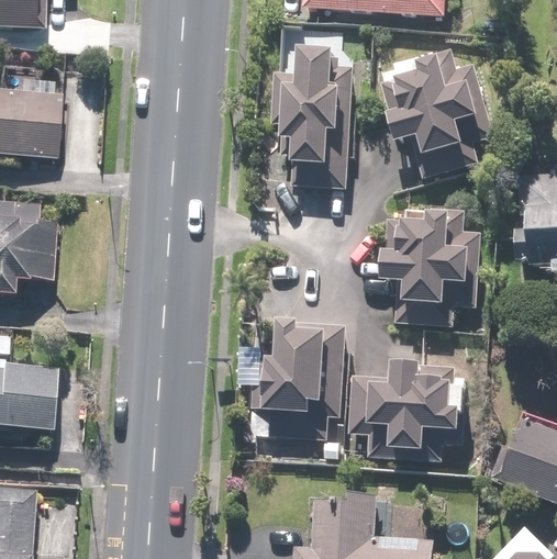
[(0,26),(43,29),(44,0),(0,0),(0,26)]
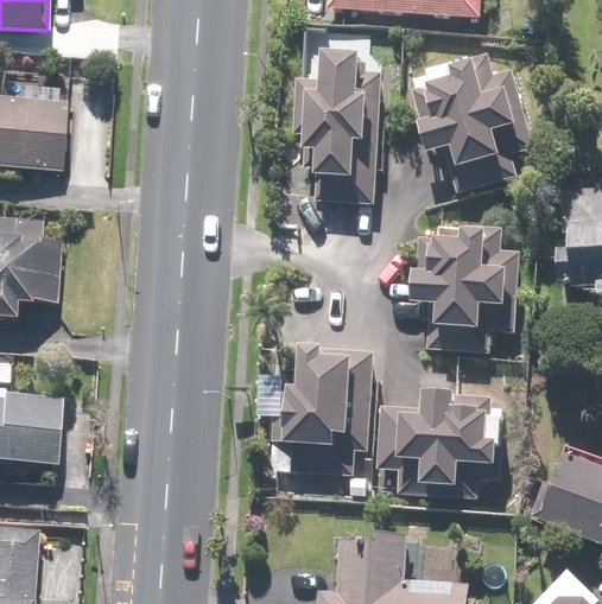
[(324,0),(324,8),(479,21),(480,0),(324,0)]
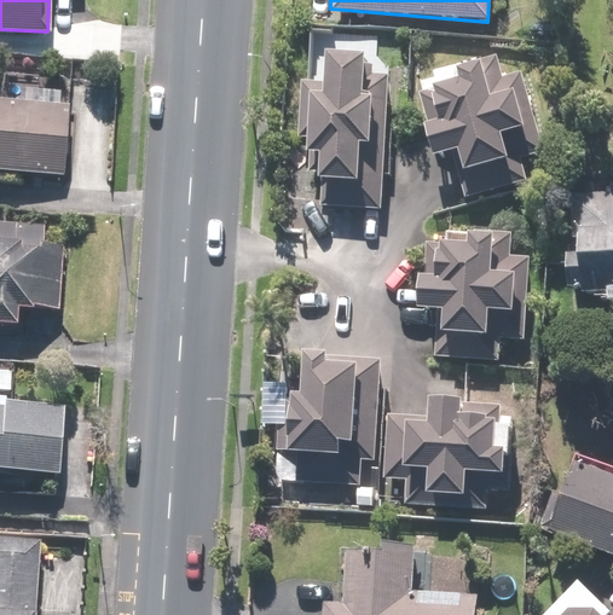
[(375,36),(310,32),(305,83),(300,83),(294,167),(323,169),(321,203),(382,208),(388,115),(402,116),(405,58),(374,56),(375,36)]
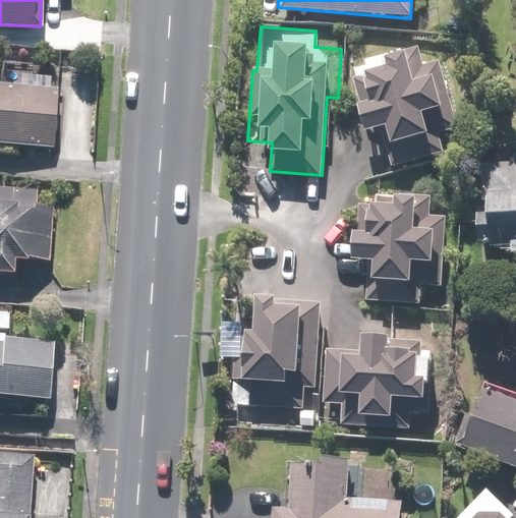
[(353,66),(355,73),(369,132),(384,128),(393,166),(449,152),(445,134),(459,130),(442,63),(428,67),(424,48),(353,66)]
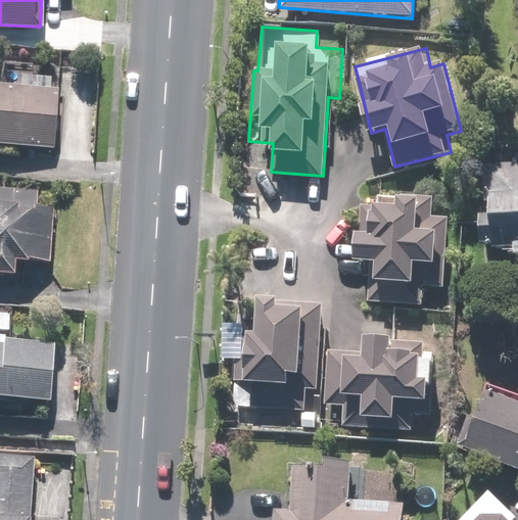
[(0,143),(53,146),(55,79),(18,77),(18,80),(18,86),(0,85),(0,143)]
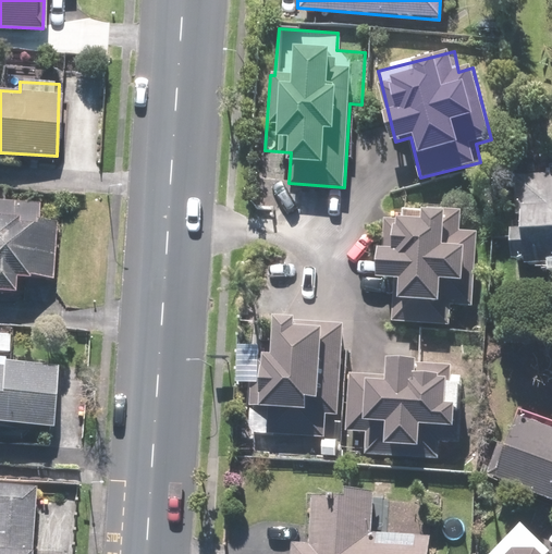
[(550,174),(520,173),(516,262),(550,265),(550,273),(551,272),(551,146),(550,174)]
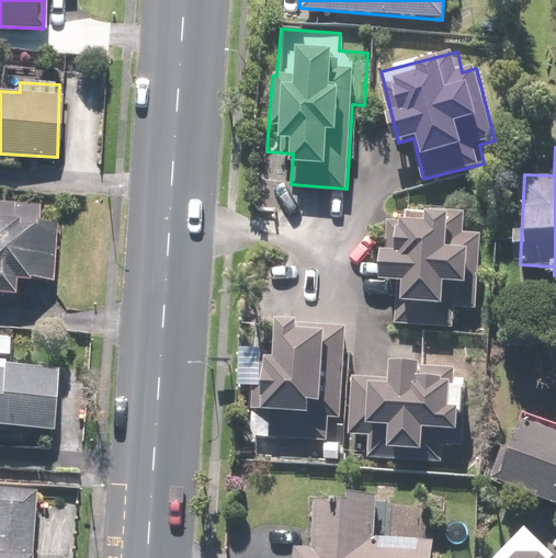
[(36,204),(0,202),(0,296),(13,297),(14,280),(48,281),(50,221),(36,221),(36,204)]
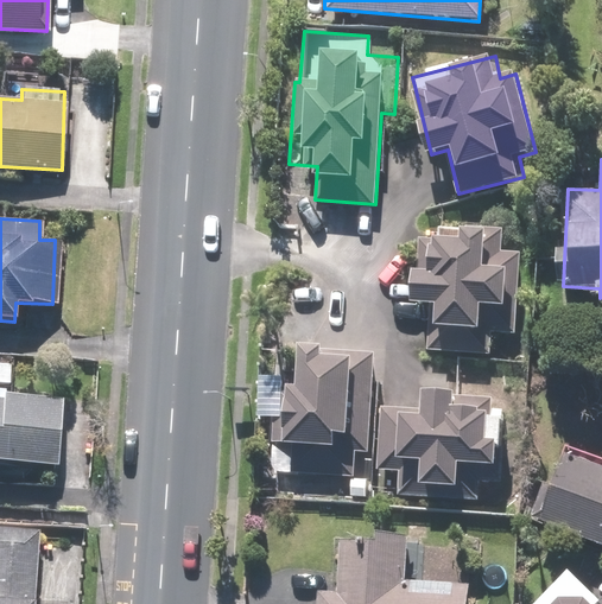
[(441,236),(422,235),(418,302),(428,302),(425,350),(494,354),(495,332),(515,334),(520,249),(505,248),(506,227),(442,223),(441,236)]
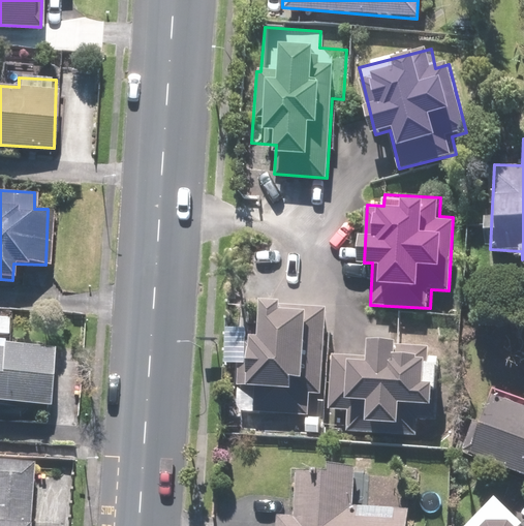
[(319,395),(326,307),(265,303),(263,338),(245,337),(245,328),(225,327),(223,362),(241,364),(238,410),(308,414),(310,394),(319,395)]
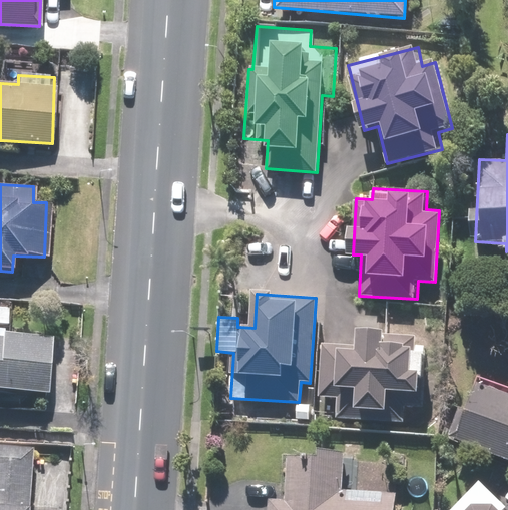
[(360,343),(319,341),(317,395),(337,396),(337,419),(375,420),(375,412),(389,413),(389,392),(427,394),(428,354),(424,354),(424,344),(416,344),(416,335),(361,333),(360,343)]
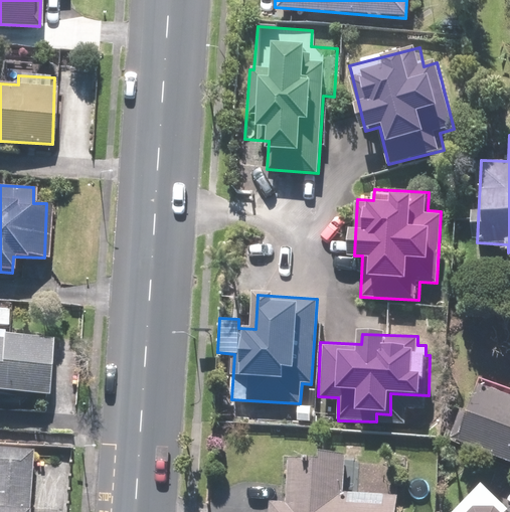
[(0,389),(49,394),(53,340),(0,335),(0,389)]
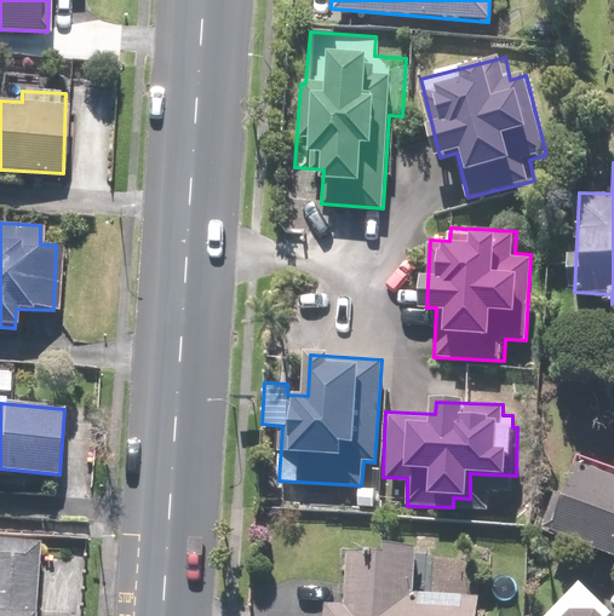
[(613,468),(574,455),(547,528),(613,552),(613,468)]
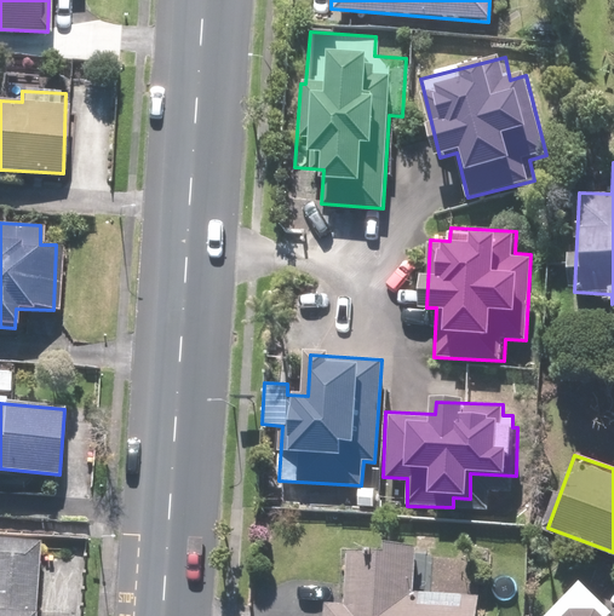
[(0,615),(33,615),(38,542),(0,539),(0,615)]
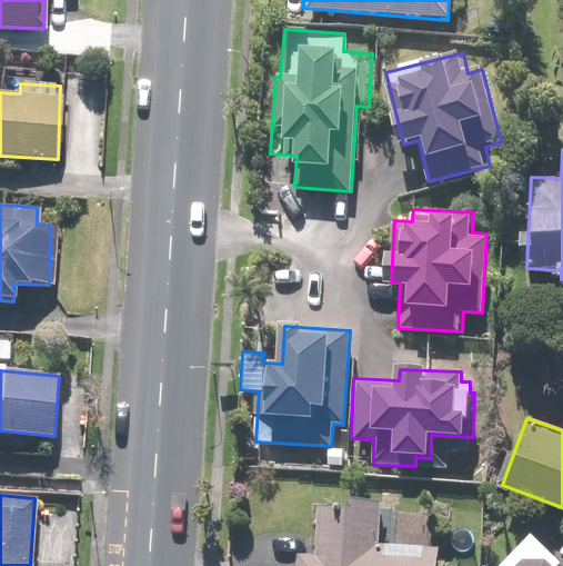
[(299,553),(297,565),(435,565),(436,557),(382,554),(384,506),(315,502),(312,554),(299,553)]
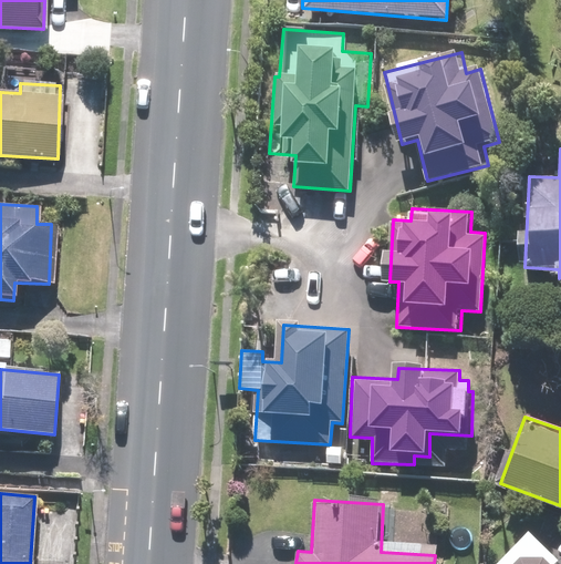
[(560,563),(560,556),(532,529),(496,561),(498,563),(560,563)]
